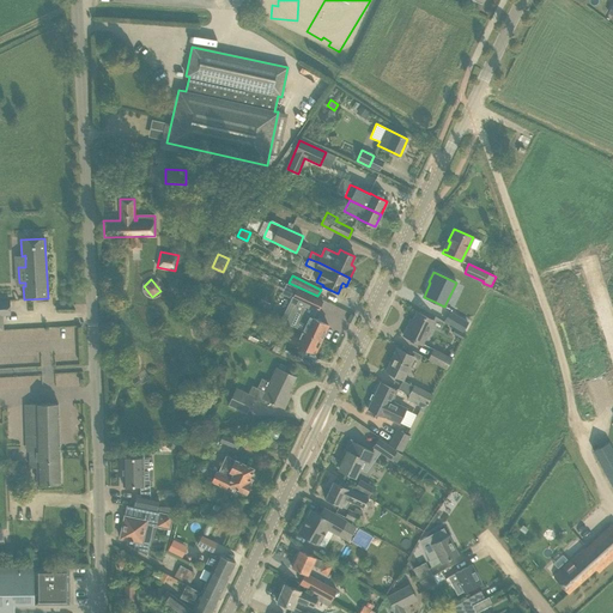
[(303,331),(321,339),(328,325),(310,317),(314,309),(317,310),(322,301),(297,289),(289,307),(281,321),(303,331)]
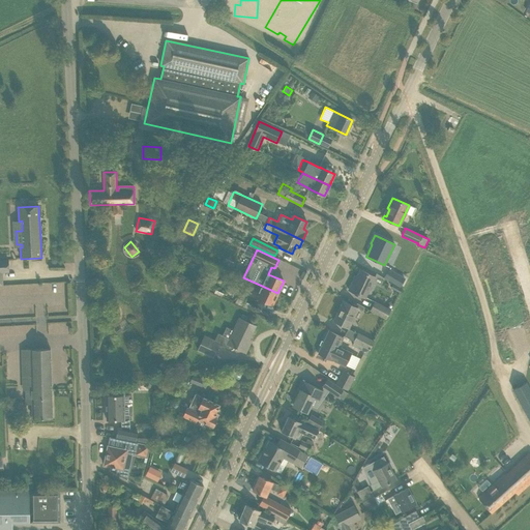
[(0,271),(8,272),(8,261),(0,260),(0,271)]
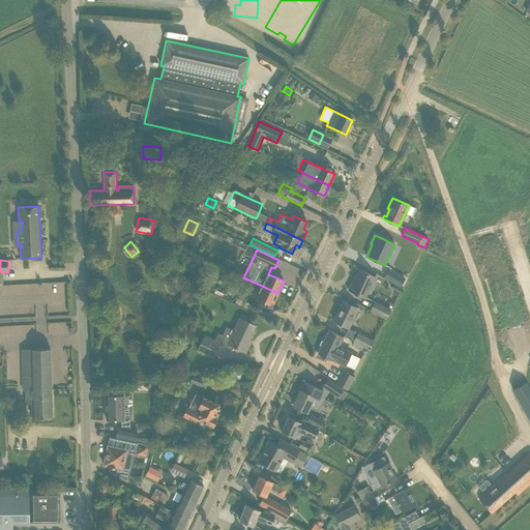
[(384,276),(400,286),(404,278),(389,269),(384,276)]
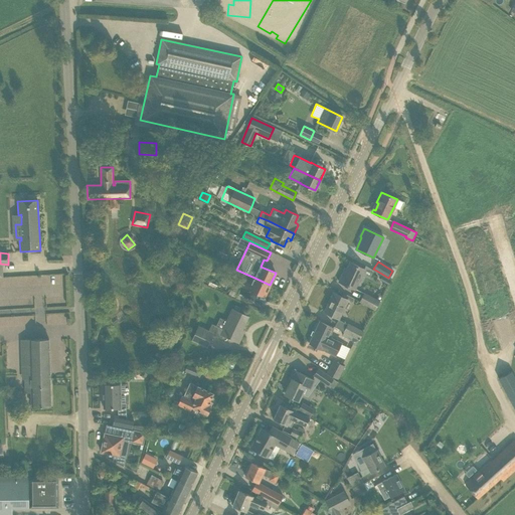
[(339,282),(348,286),(354,289),(364,269),(350,263),(344,274),(342,274),(339,282)]
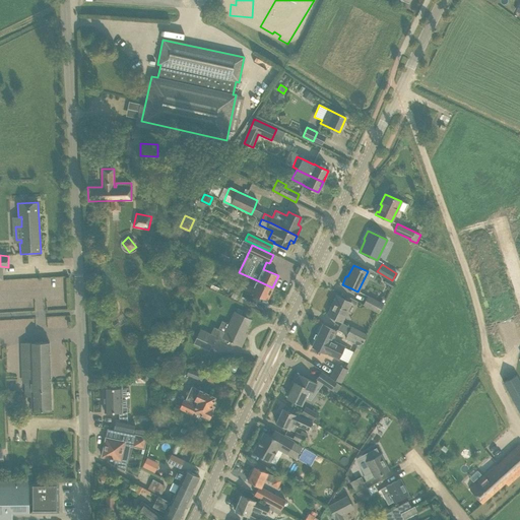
[(499,285),(494,268),(485,271),(492,287),(499,285)]
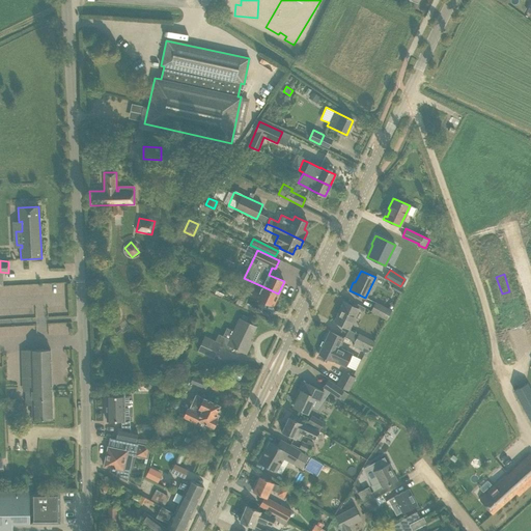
[(1,295),(36,294),(36,284),(1,285),(1,295)]
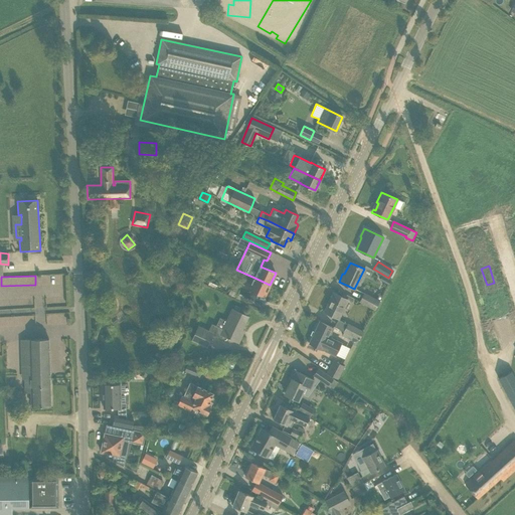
[(381,276),(379,280),(388,285),(390,281),(381,276)]
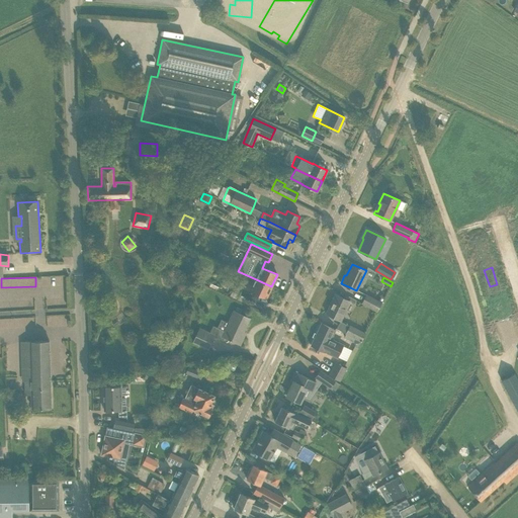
[(271,286),(256,279),(253,285),(245,281),(242,287),(265,298),(271,286)]
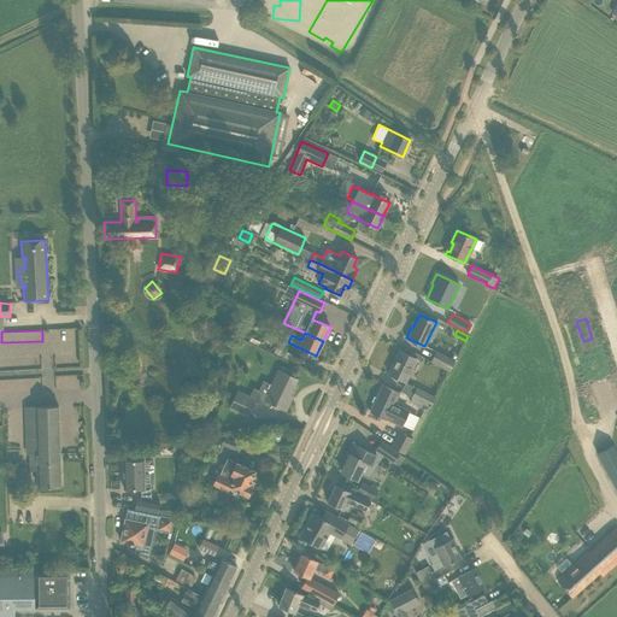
[(234,336),(233,344),(242,348),(245,341),(234,336)]
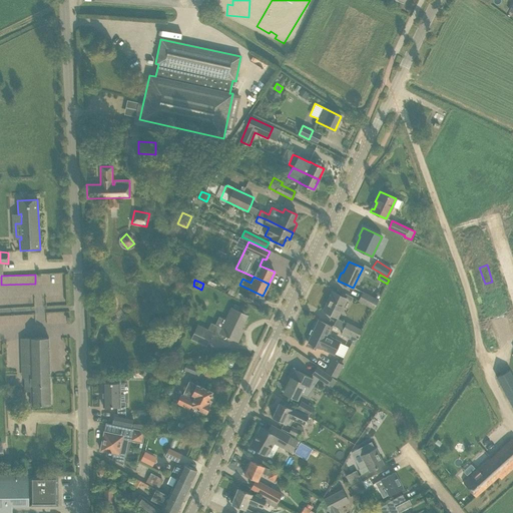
[(227,294),(243,301),(246,296),(229,289),(227,294)]
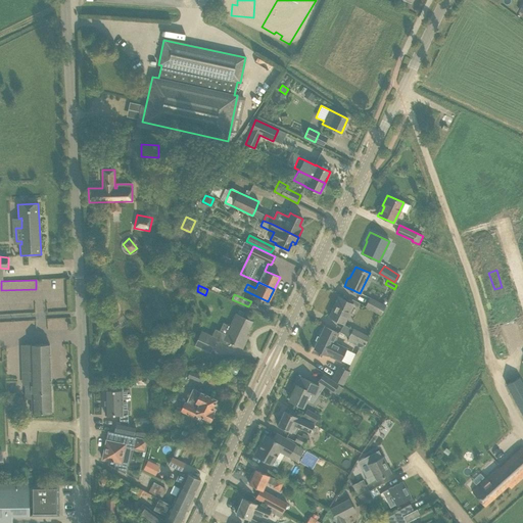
[(329,317),(338,321),(343,324),(352,304),(358,307),(360,303),(352,299),(350,303),(338,297),(329,317)]
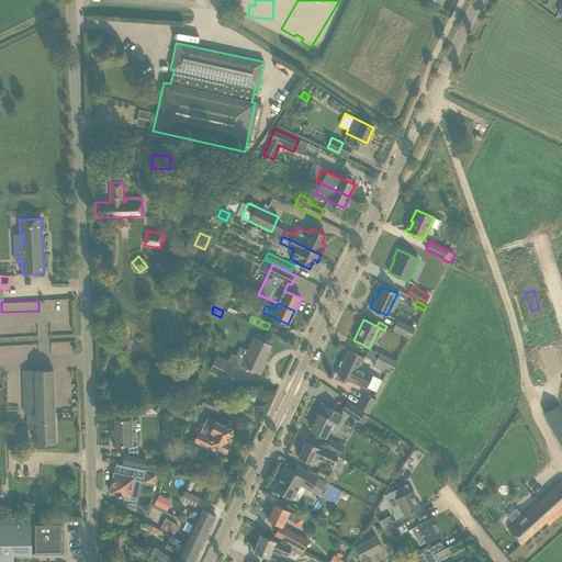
[(394,328),(409,336),(414,327),(397,319),(394,328)]
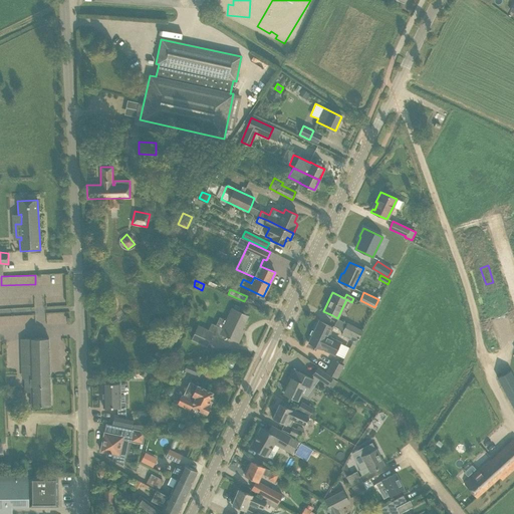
[(195,333),(191,340),(206,347),(210,340),(213,333),(219,335),(220,333),(229,337),(238,341),(241,334),(239,333),(242,327),(247,316),(238,311),(232,308),(227,320),(223,328),(216,325),(212,323),(208,330),(198,325),(195,333)]
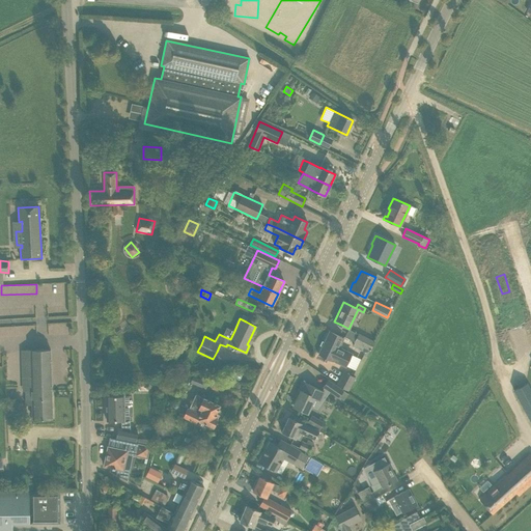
[(0,336),(36,337),(36,326),(0,325),(0,336)]
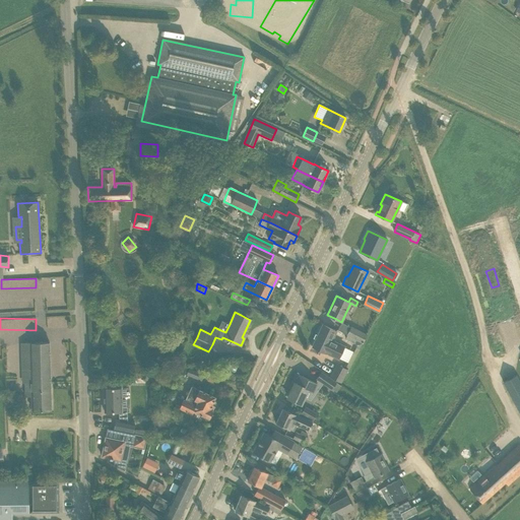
[(312,346),(321,351),(325,353),(325,352),(338,359),(344,345),(332,340),(336,331),(322,325),(312,346)]
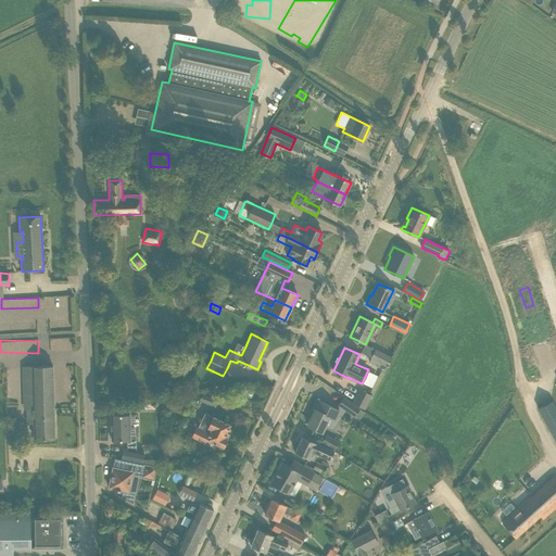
[(376,350),(371,358),(388,366),(392,357),(376,350)]
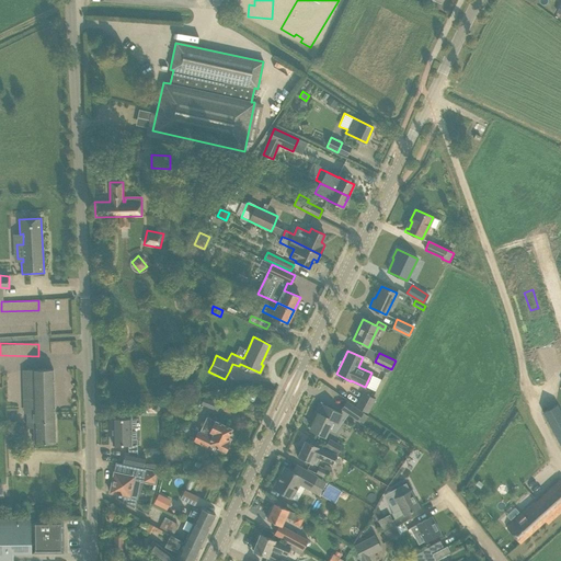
[(53,369),(32,369),(32,371),(22,371),(23,400),(25,400),(26,428),(34,428),(34,443),(55,443),(53,369)]
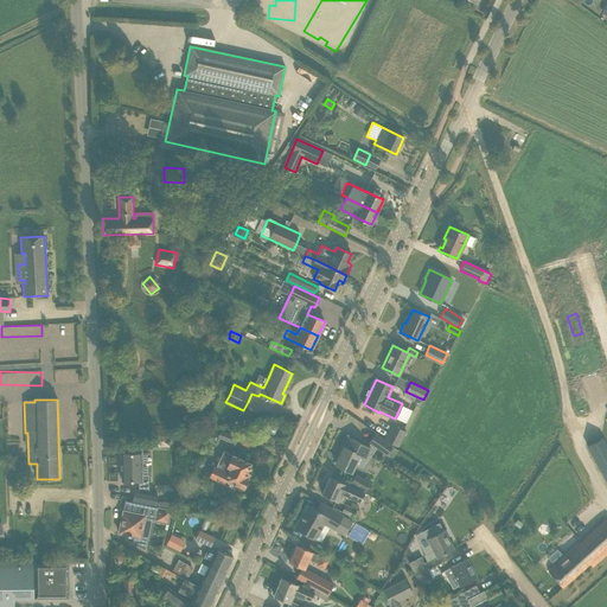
[(385,440),(398,446),(406,432),(394,425),(385,440)]
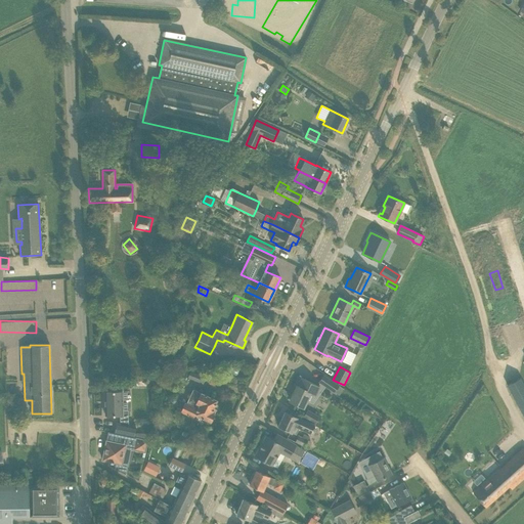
[(187,378),(203,385),(206,378),(191,370),(187,378)]
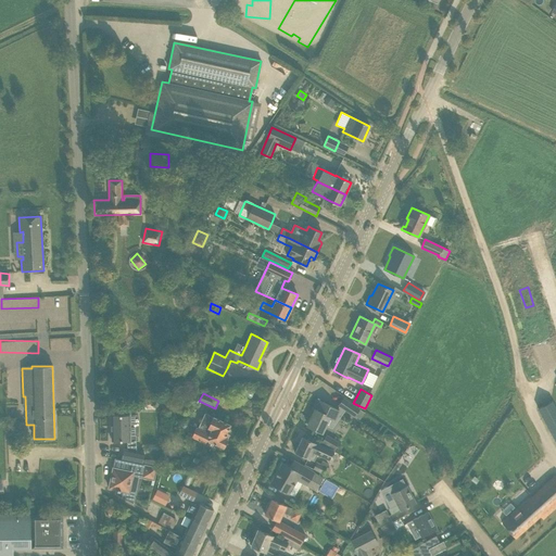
[(338,405),(354,416),(359,409),(343,397),(338,405)]
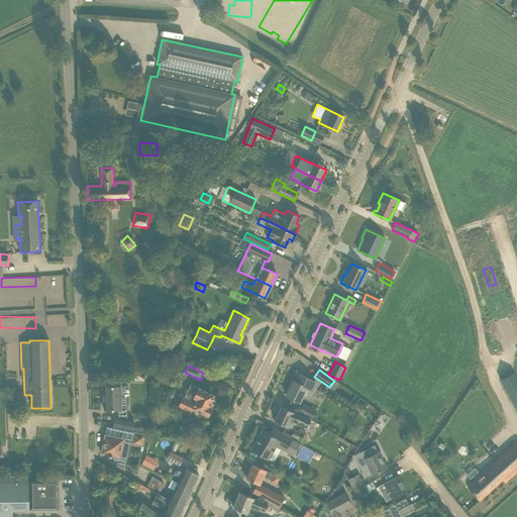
[(289,383),(292,384),(286,396),(299,402),(306,388),(310,390),(314,381),(294,372),(289,383)]
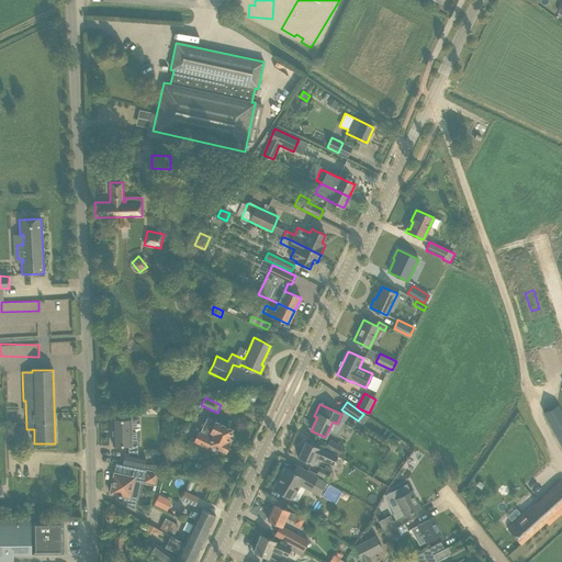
[(561,413),(558,406),(544,414),(561,447),(561,413)]
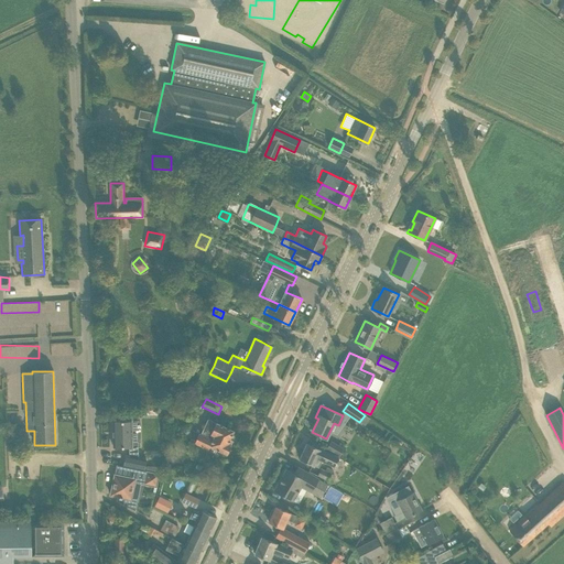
[(194,443),(208,449),(209,446),(227,455),(231,445),(230,445),(232,441),(230,440),(234,431),(216,423),(207,419),(201,434),(199,433),(194,443)]
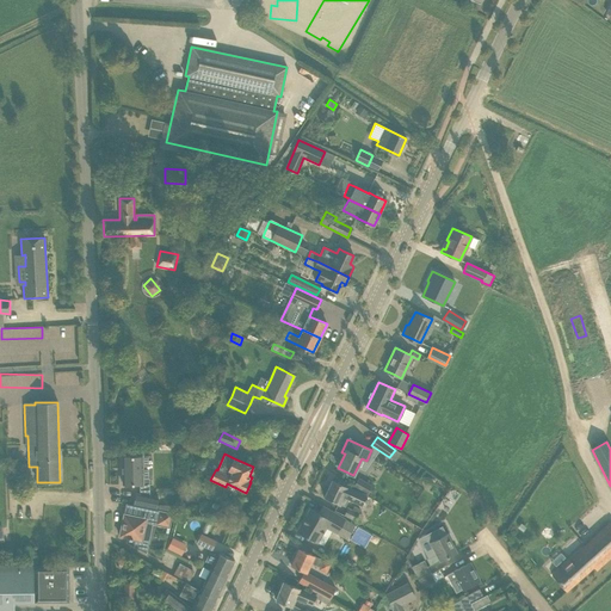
[(143,455),(122,455),(123,487),(140,487),(140,494),(137,494),(135,506),(137,506),(158,510),(160,498),(150,495),(149,480),(143,480),(143,455)]
